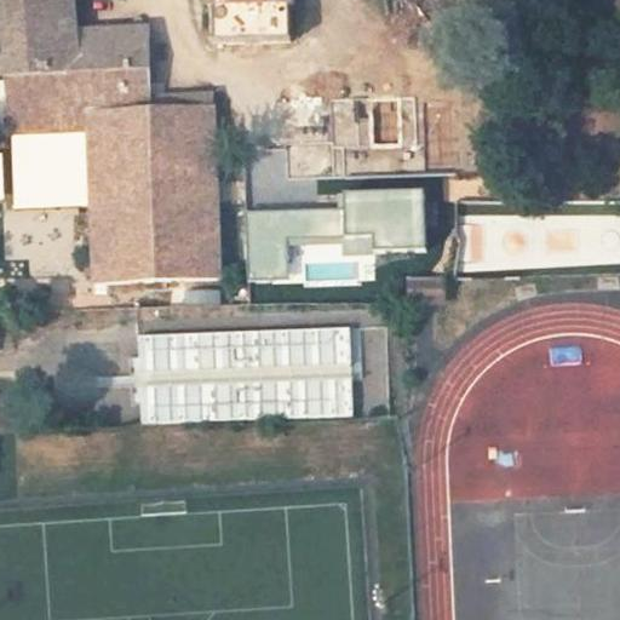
[(222,276),(216,108),(150,109),(149,95),(148,30),(76,33),(73,0),(3,0),(10,75),(12,133),(90,132),(96,276),(96,283),(222,280),(222,276)]
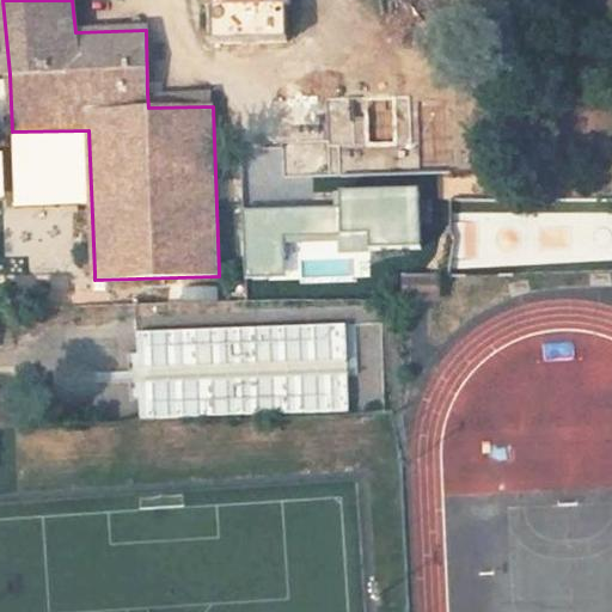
[(292,0),(208,0),(208,8),(212,8),(212,44),(289,43),(289,7),(292,7),(292,0)]
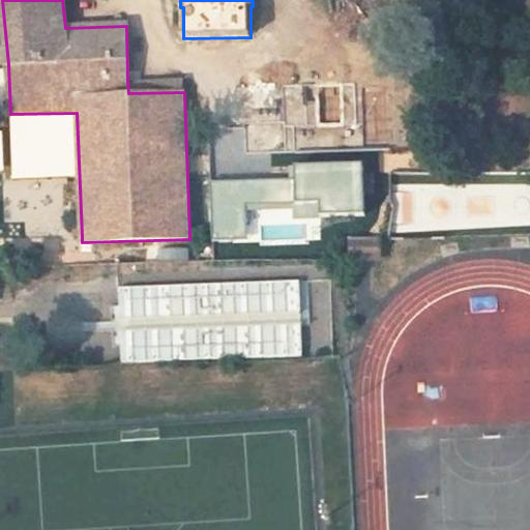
[(184,79),(127,81),(128,93),(184,92),(184,79)]
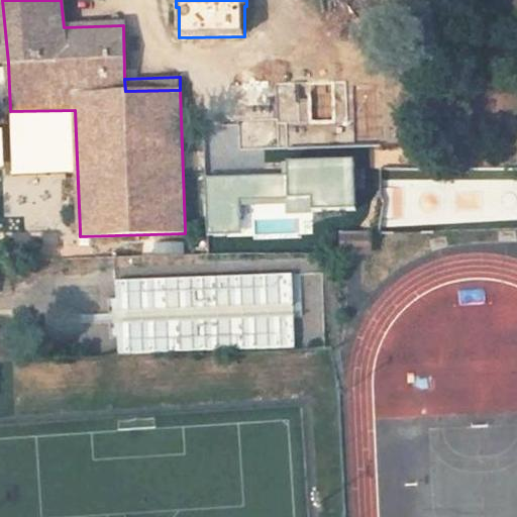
[(239,120),(240,148),(355,144),(354,116),(239,120)]
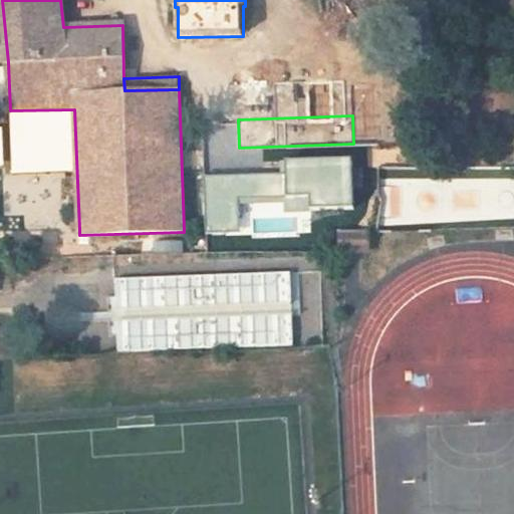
[(351,194),(350,157),(309,158),(309,159),(282,160),(282,173),(283,196),(310,195),(310,207),(351,206),(351,194)]
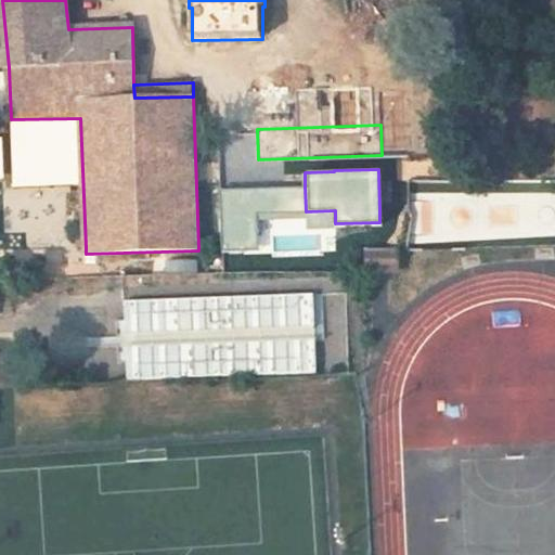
[(259,250),(258,213),(306,211),(305,186),(257,188),(220,189),(221,214),(221,252),(259,250)]
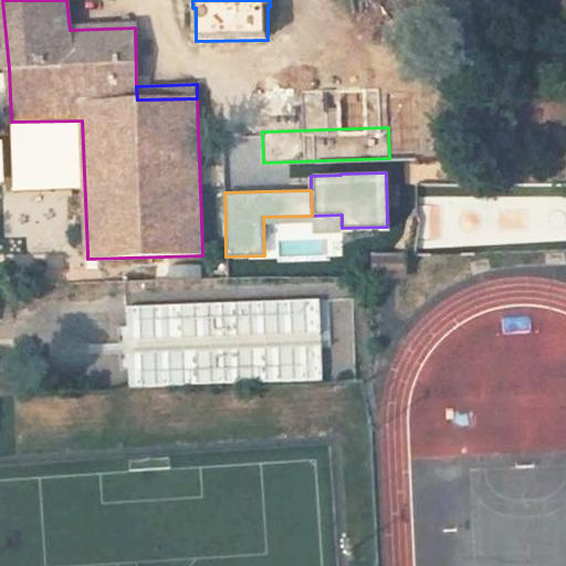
[(59,244),(56,201),(33,202),(35,245),(59,244)]
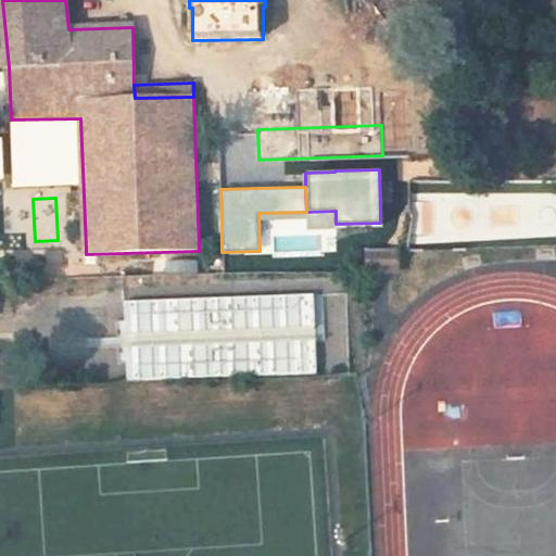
[(368,266),(368,274),(400,273),(400,266),(400,252),(368,253),(368,266)]
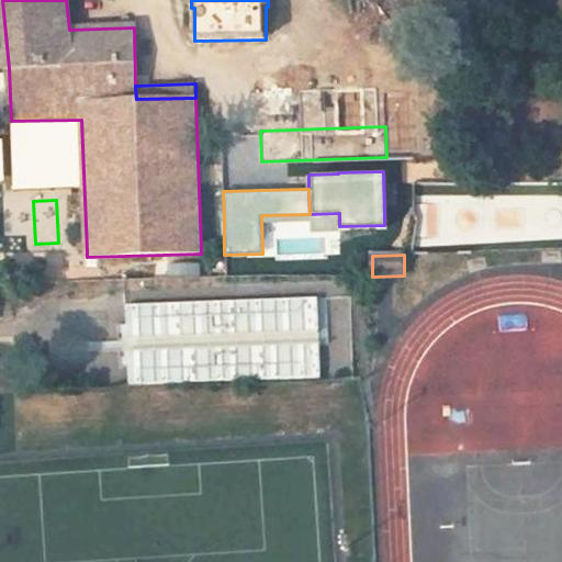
[(51,382),(184,379),(183,343),(49,346),(51,382)]
